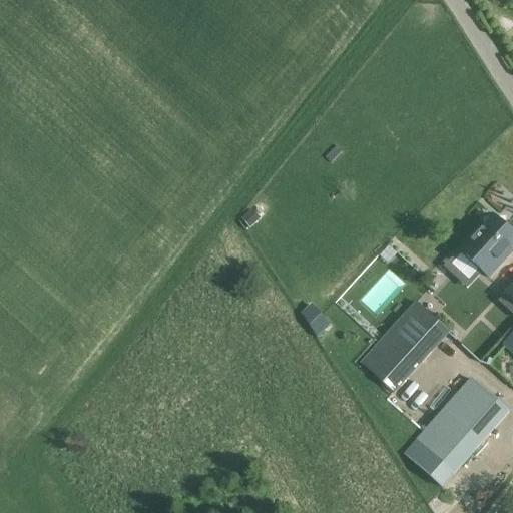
[(259,220),(251,211),(241,219),(249,228),(259,220)]
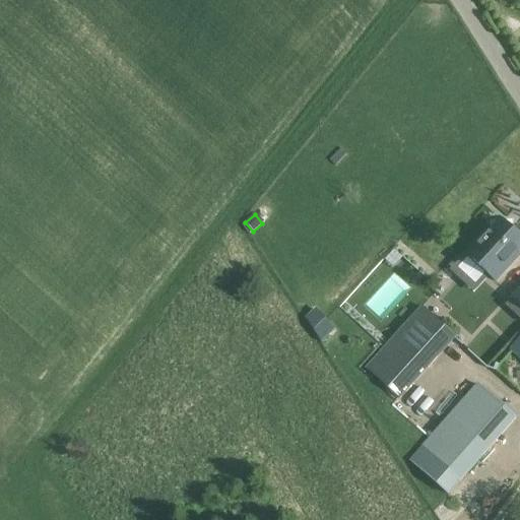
[(491,233),(468,257),(473,261),(496,281),(509,266),(506,264),(519,248),(519,237),(514,232),(514,220),(502,220),(491,220),(491,233)]
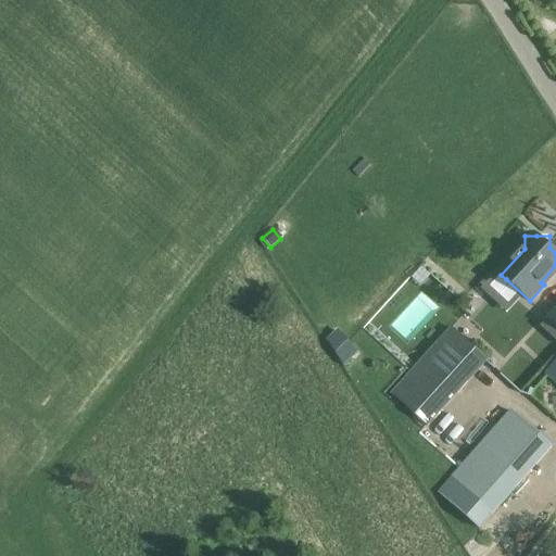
[(548,318),(541,327),(555,340),(555,308),(548,318)]
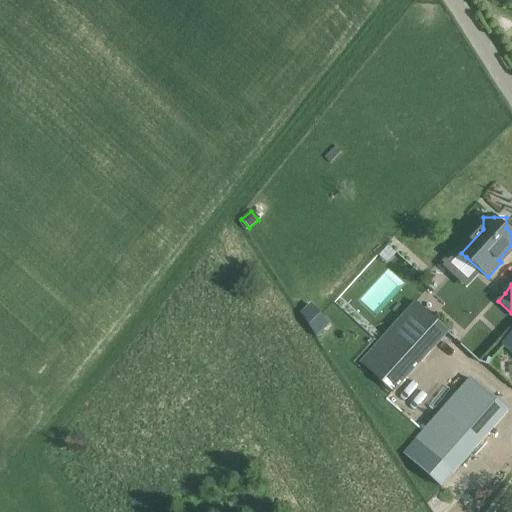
[(300,312),(316,334),(328,321),(310,302),(300,312)]
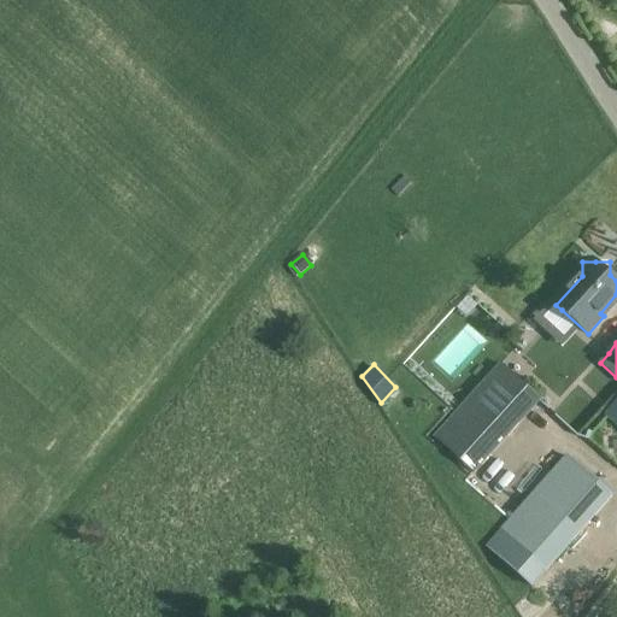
[(475,474),(541,401),(501,365),(435,438),(475,474)]
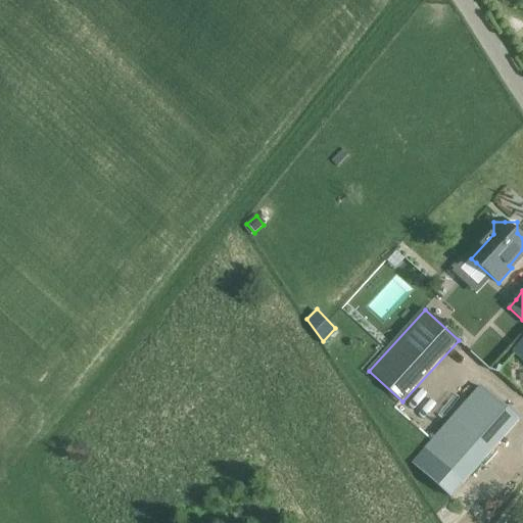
[(522,340),(512,351),(522,362),(522,340)]
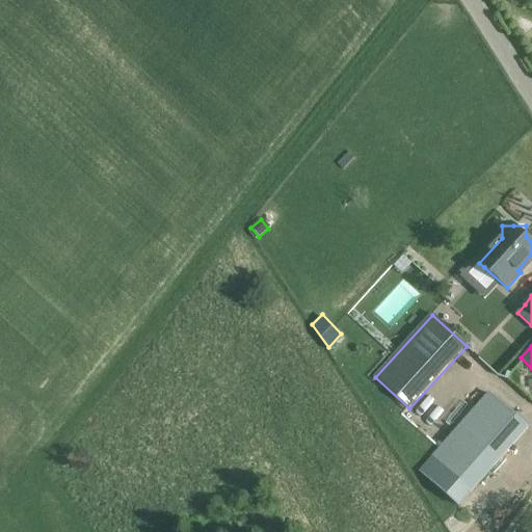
[(526,432),(486,396),(432,456),(420,471),(459,505),(471,491),(472,493),(526,432)]
